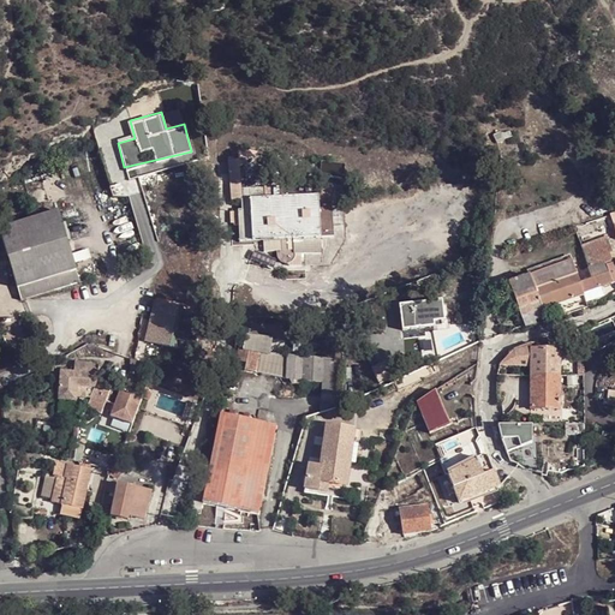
[(33,203),(47,201),(42,178),(28,181),(33,203)]
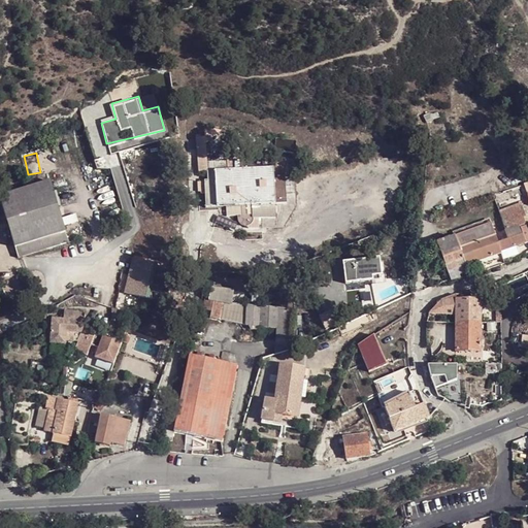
[(227,161),(198,162),(198,171),(207,170),(208,179),(205,179),(204,182),(198,182),(199,193),(205,193),(206,206),(227,205),(228,216),(239,215),(239,218),(246,225),(256,217),(277,217),(277,202),(288,201),(287,165),(227,168),(227,161)]
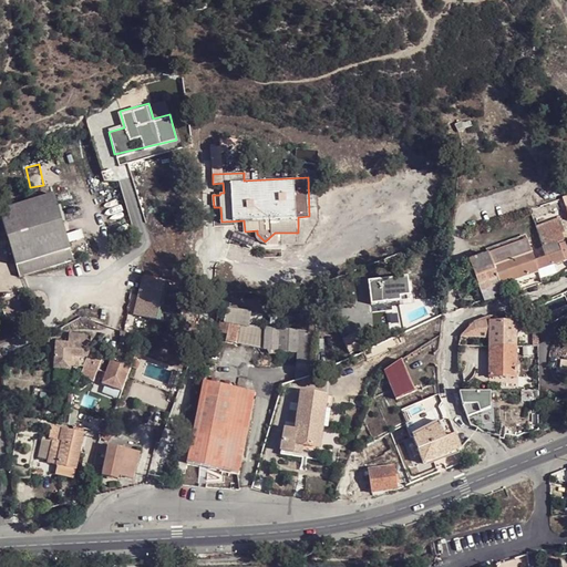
[(0,207),(0,210),(17,264),(69,247),(52,193),(0,207)]
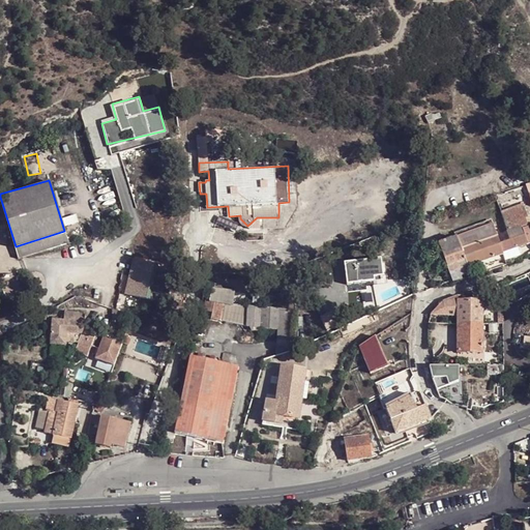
[(492,223),(439,242),(440,242),(436,244),(446,270),(449,270),(451,274),(462,271),(460,267),(472,263),(476,272),(514,261),(510,247),(529,240),(529,229),(528,222),(529,221),(529,218),(527,208),(523,209),(521,203),(501,211),(511,238),(501,242),(492,223)]
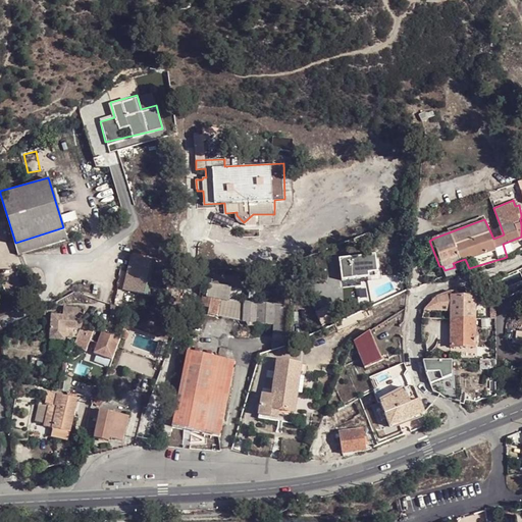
[(63,227),(15,243),(19,256),(67,242),(63,227)]
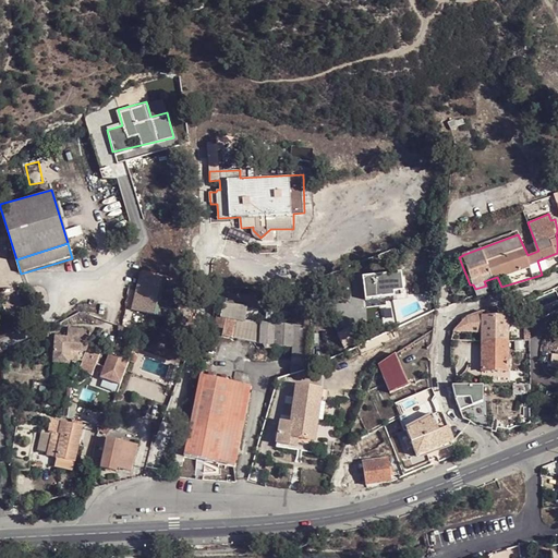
[(400,274),(363,278),(366,300),(395,295),(395,292),(402,290),(400,274)]
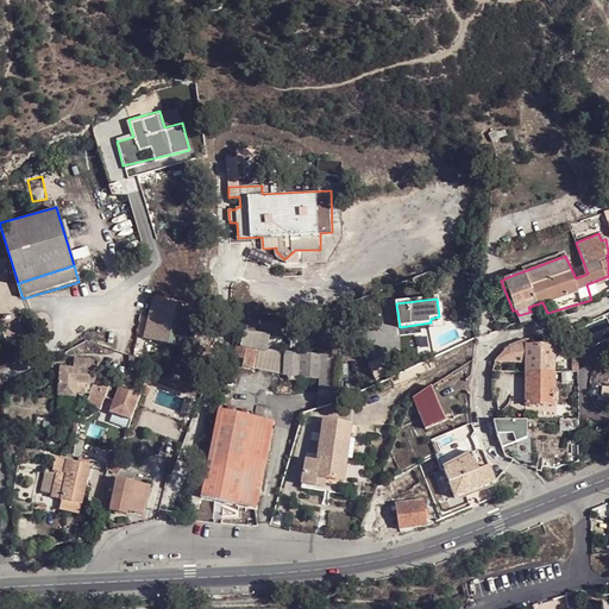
[(187,307),(157,300),(151,321),(170,326),(169,334),(174,336),(176,326),(177,327),(182,308),(187,311),(187,307)]
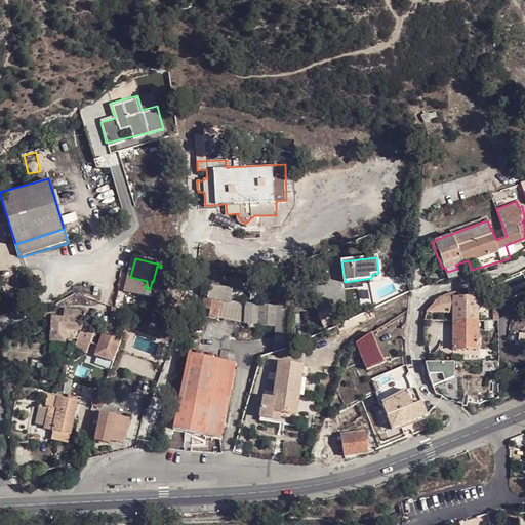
[(173,270),(161,268),(157,266),(153,282),(169,286),(173,270)]
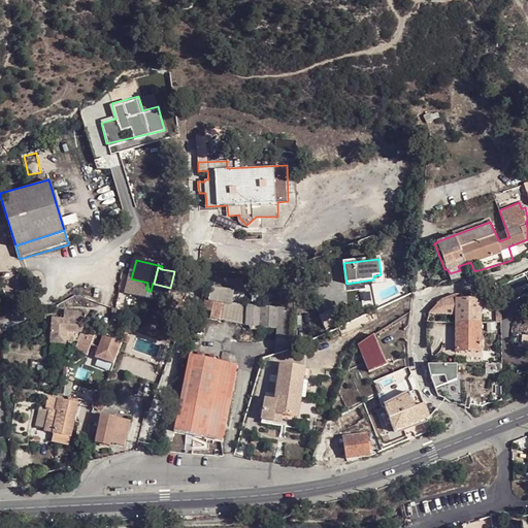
[(147,283),(131,278),(128,295),(147,299),(151,291),(146,290),(147,283)]
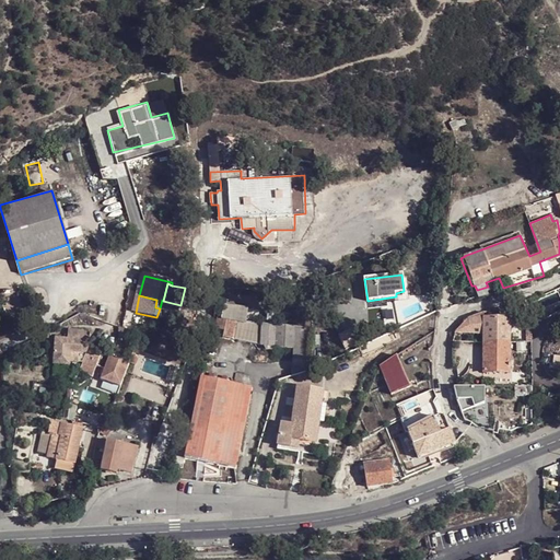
[(223,335),(261,339),(263,337),(266,315),(279,315),(279,300),(261,300),(261,302),(222,302),(221,315),(218,315),(217,326),(224,328),(223,335)]
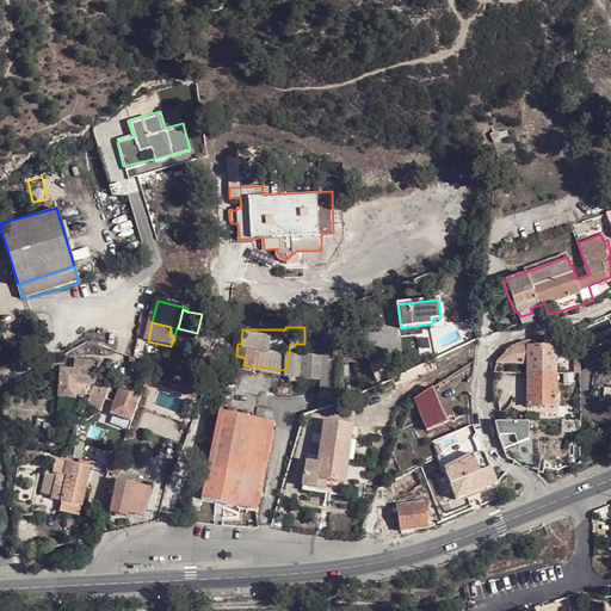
[(528,405),(557,405),(557,345),(529,345),(530,338),(512,344),(499,358),(529,360),(528,405)]
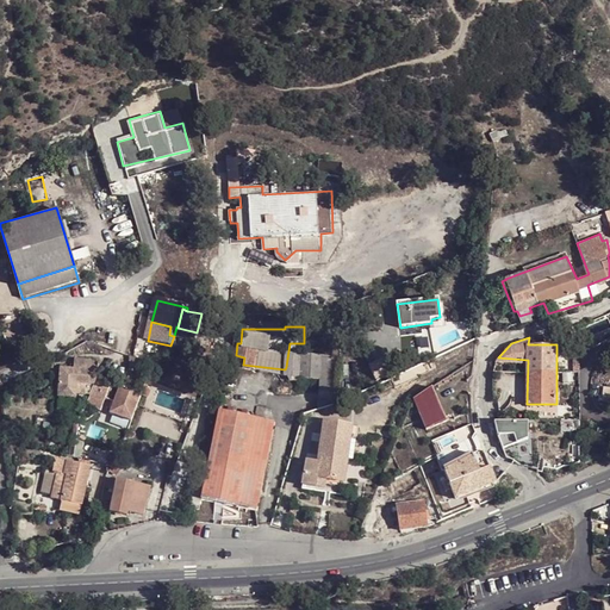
[(286,367),(304,368),(304,343),(290,343),(286,367)]
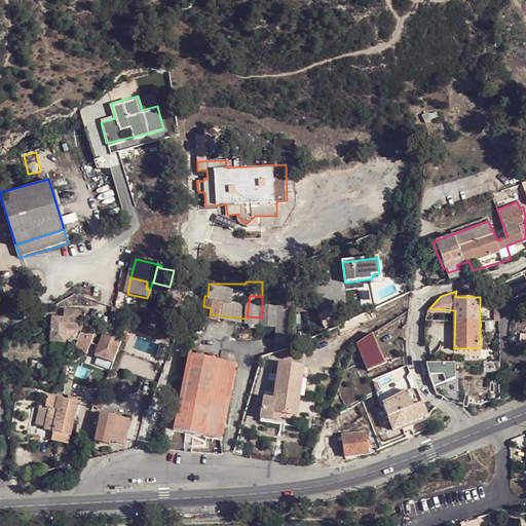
[(276,296),(262,296),(262,317),(276,317),(276,296)]
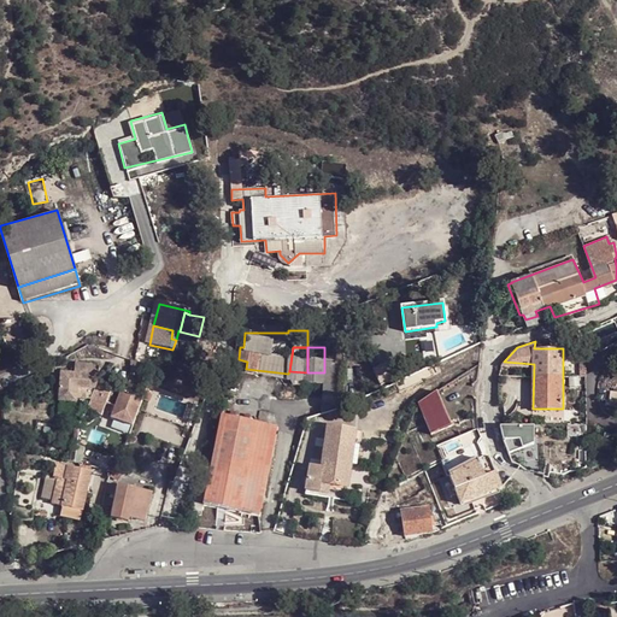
[(392,362),(374,369),(381,386),(400,377),(392,362)]
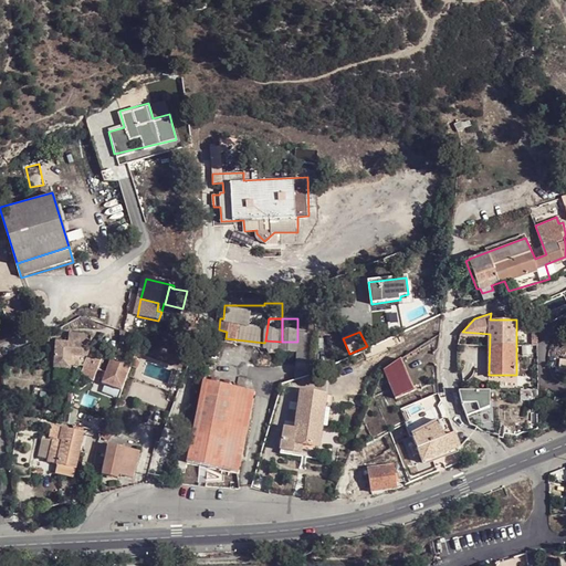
[(83,366),(91,346),(92,334),(77,333),(76,343),(69,343),(56,342),(55,368),(71,369),(72,366),(83,366)]
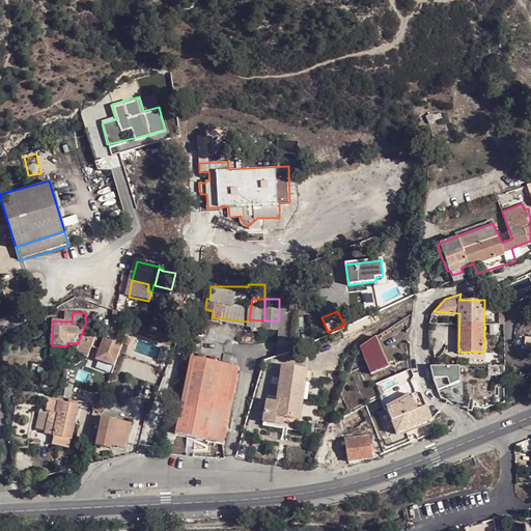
[(99,331),(85,325),(78,343),(77,347),(89,354),(93,343),(99,331)]
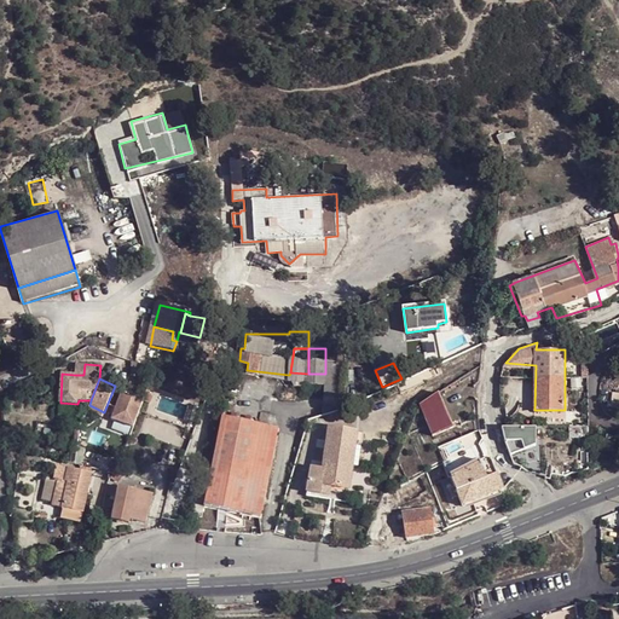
[(145,397),(115,386),(109,400),(120,404),(115,415),(136,423),(145,397)]
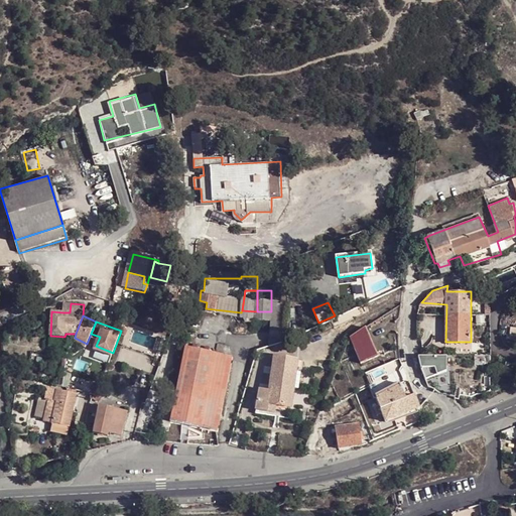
[(366,326),(349,336),(360,362),(378,355),(366,326)]
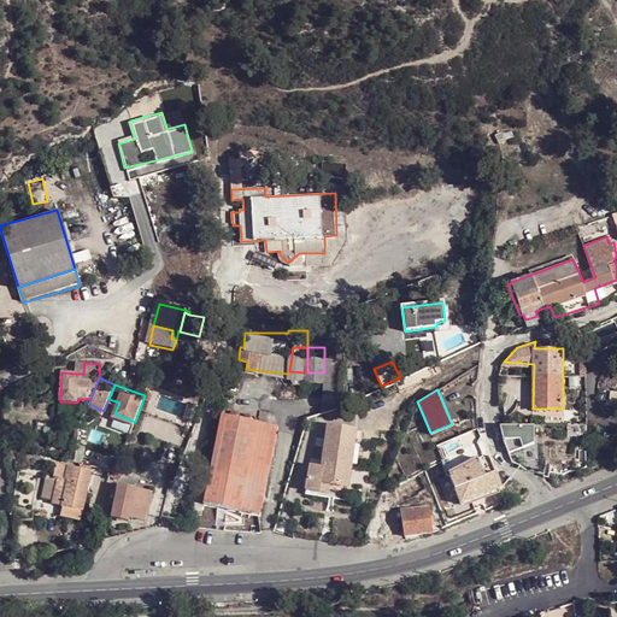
[(278,424),(221,412),(203,500),(258,512),(278,424)]
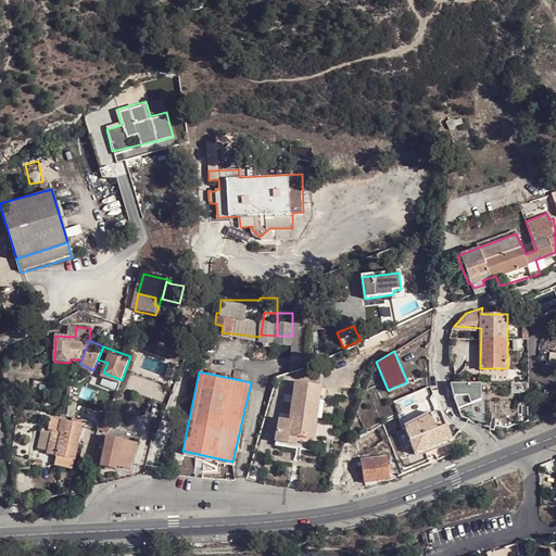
[(289,432),(312,437),(315,416),(317,405),(318,397),(321,386),(297,381),(289,419),(287,433),(289,432)]
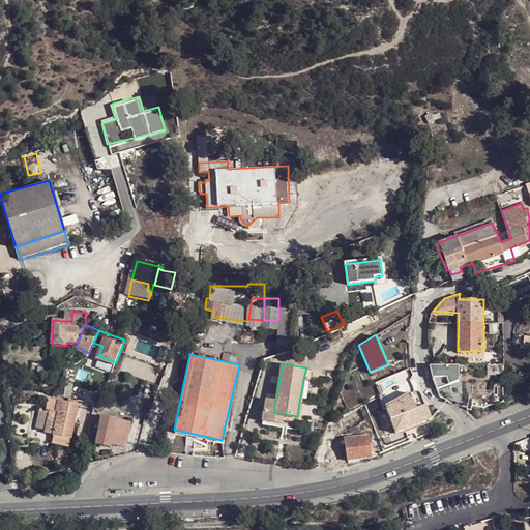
[(464,363),(435,363),(434,377),(438,387),(443,388),(466,405),(464,363)]
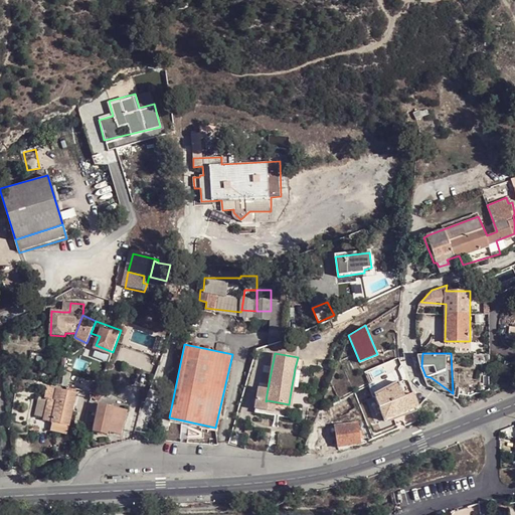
[(64,382),(67,370),(63,369),(59,368),(56,380),(64,382)]
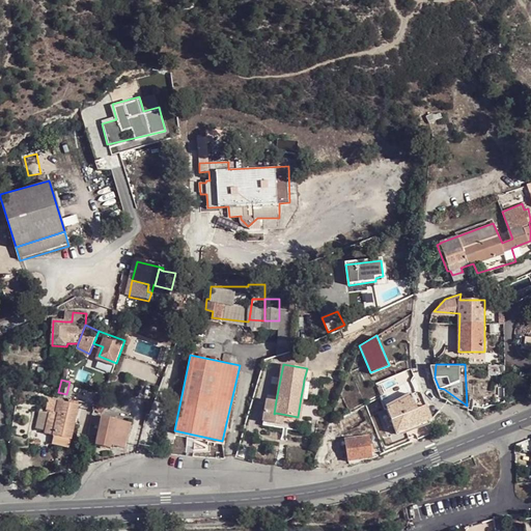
[(395,387),(381,393),(384,407),(387,404),(399,398),(400,397),(395,387)]
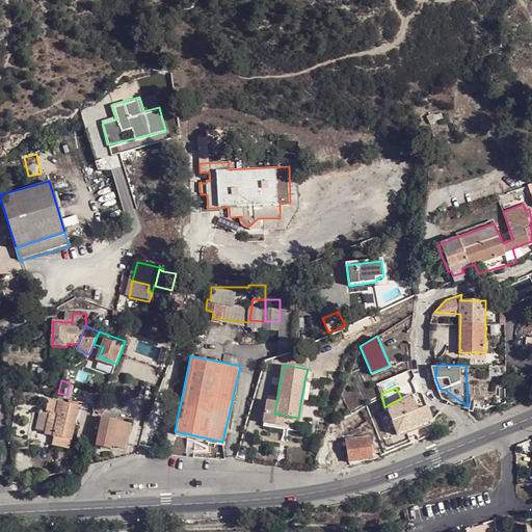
[(421,390),(413,394),(416,401),(418,408),(428,405),(425,398),(421,390)]
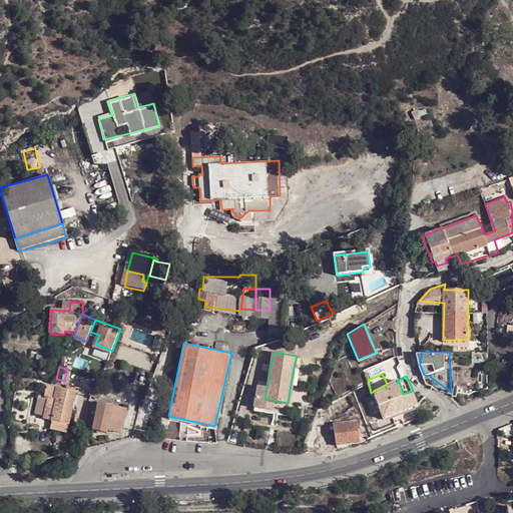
[(391,398),(403,394),(401,387),(398,380),(387,384),(386,385),(391,398)]
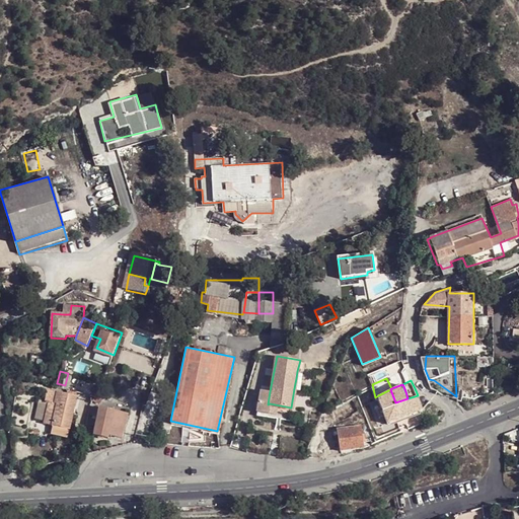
[(41,421),(54,424),(57,406),(56,406),(58,390),(49,388),(41,421)]
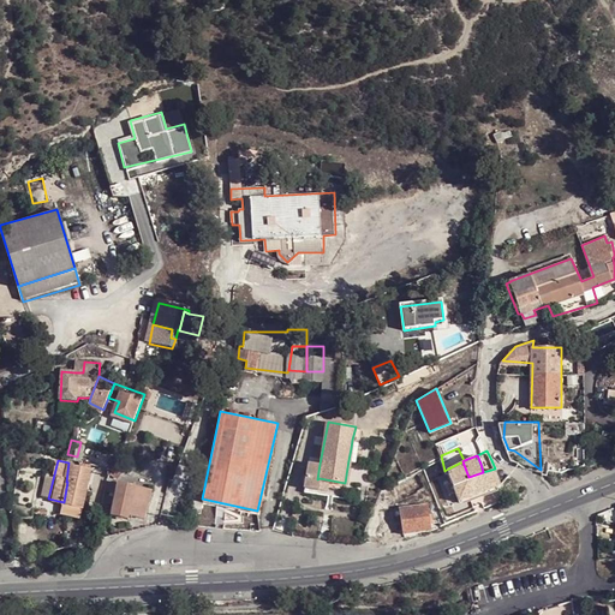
[(501,484),(495,469),(483,472),(469,477),(463,461),(448,469),(448,472),(459,500),(501,484)]
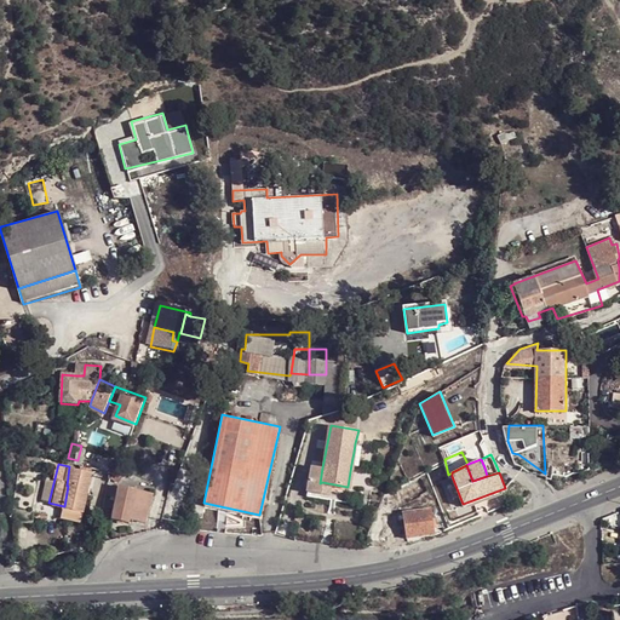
[(64,506),(84,510),(93,470),(69,466),(67,486),(68,486),(64,506)]
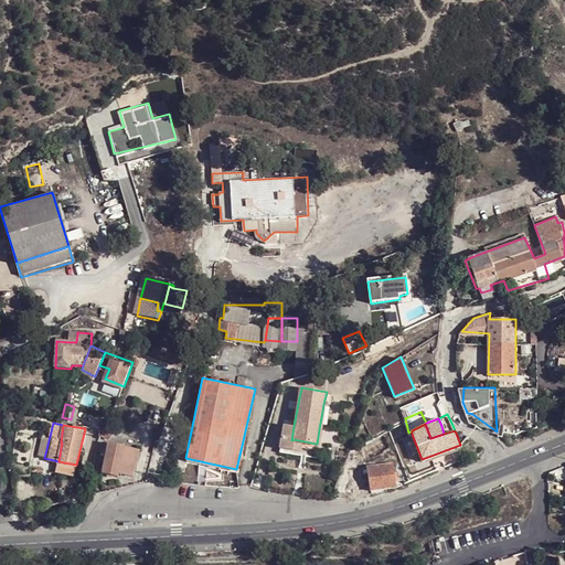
[(279,448),(289,450),(291,450),(294,439),(291,440),(294,426),(283,425),(279,448)]
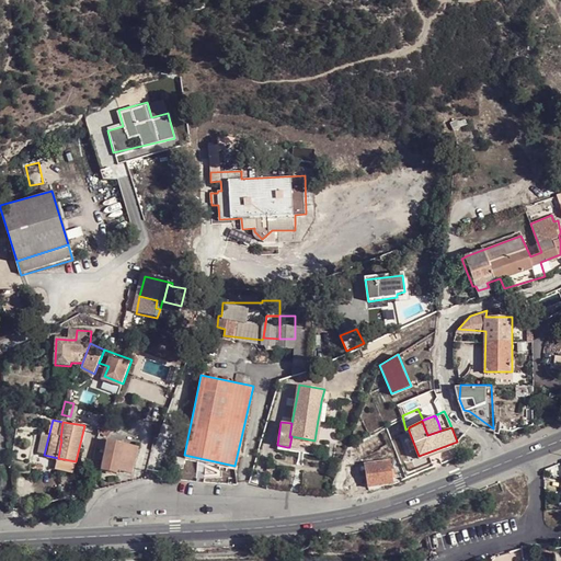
[(103,468),(119,471),(119,467),(125,441),(110,437),(103,468)]
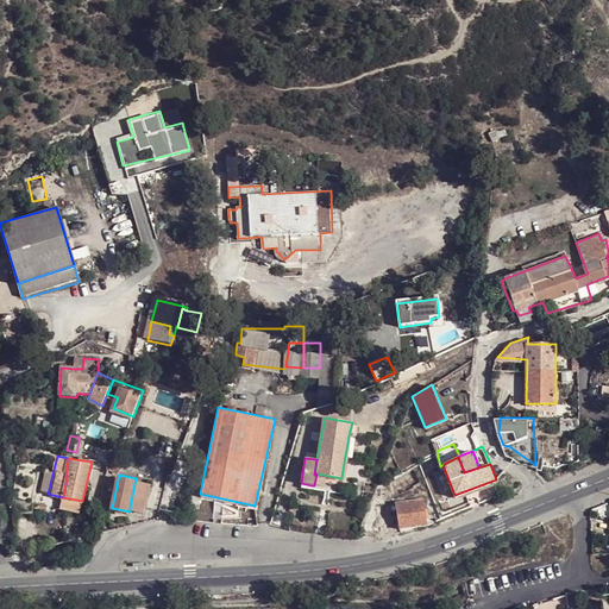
[(150,481),(136,478),(130,507),(144,509),(150,481)]
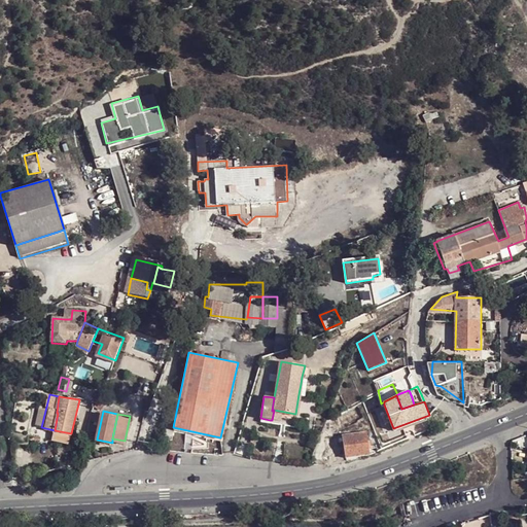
[(344,434),(348,455),(370,451),(367,430),(344,434)]
